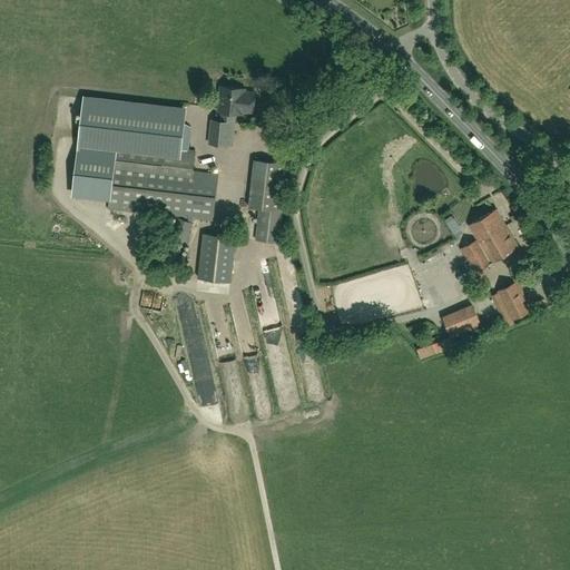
[(243,111),(253,112),(255,92),(245,91),(245,89),(220,86),(218,111),(222,111),(220,120),(213,120),(210,144),(233,146),(236,114),(243,115),(243,111)]
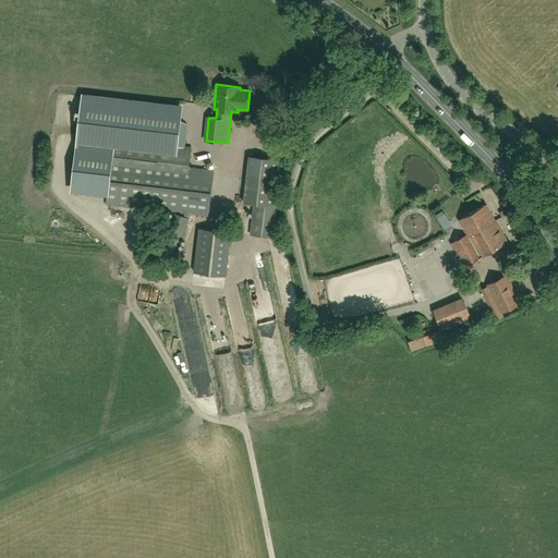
[(214,171),(189,168),(191,148),(177,146),(181,108),(83,97),(72,189),(107,193),(106,204),(208,216),(214,171)]
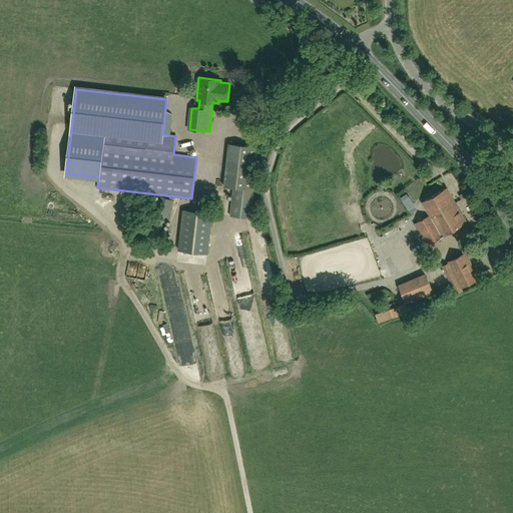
[(228,143),(223,186),(233,187),(230,216),(250,218),(259,147),(228,143)]
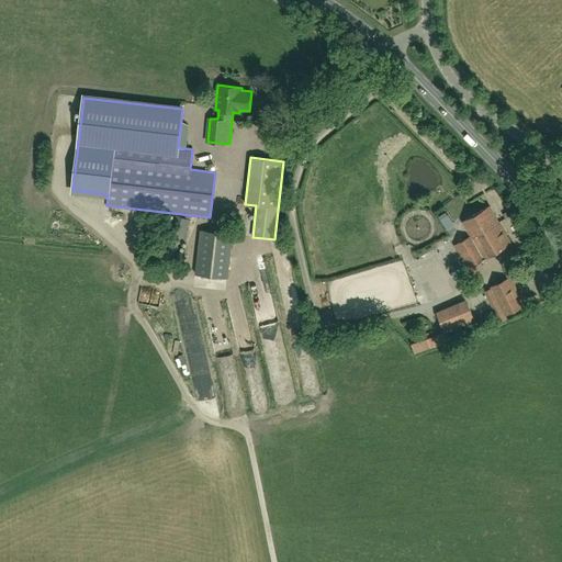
[(510,244),(502,228),(489,206),(461,223),(470,237),(453,246),(467,269),(510,244)]
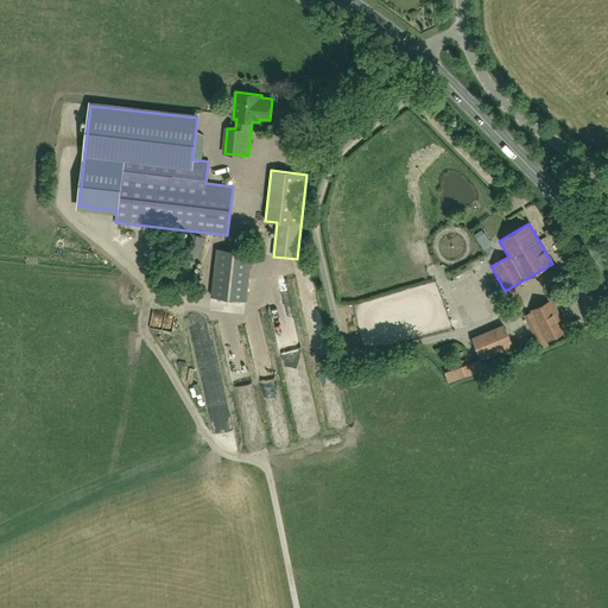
[(189,285),(206,239),(189,233),(172,278),(189,285)]
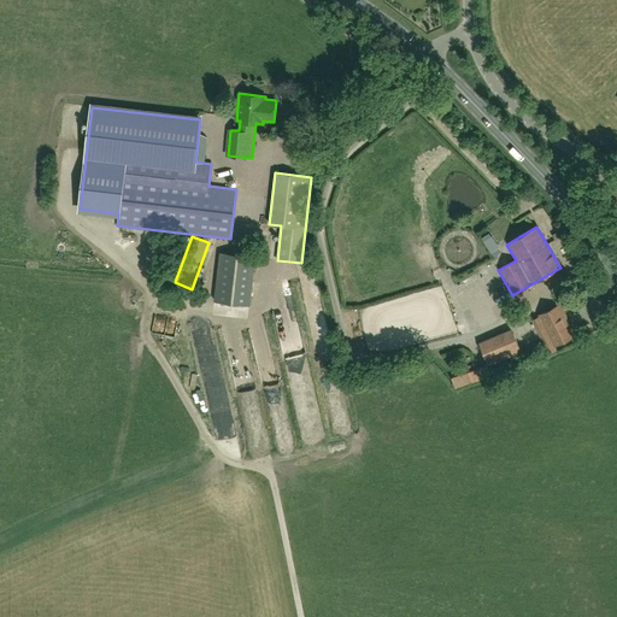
[(483,242),(489,251),(497,247),(491,238),(483,242)]
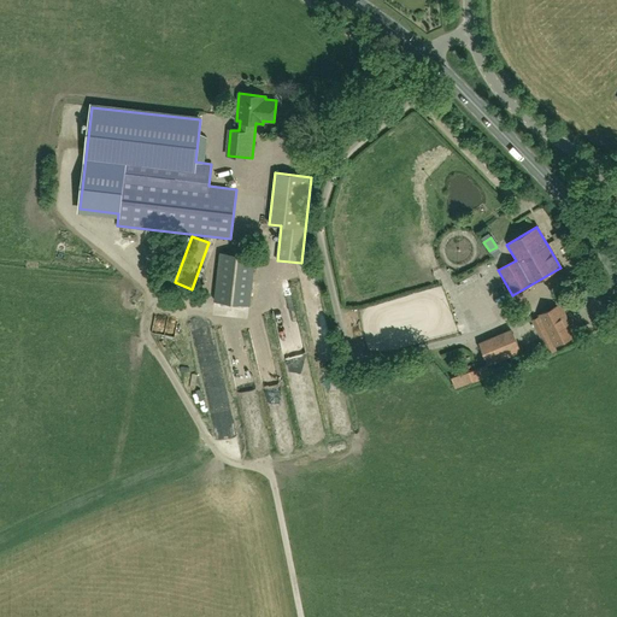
[(215,301),(250,305),(254,257),(221,253),(215,301)]
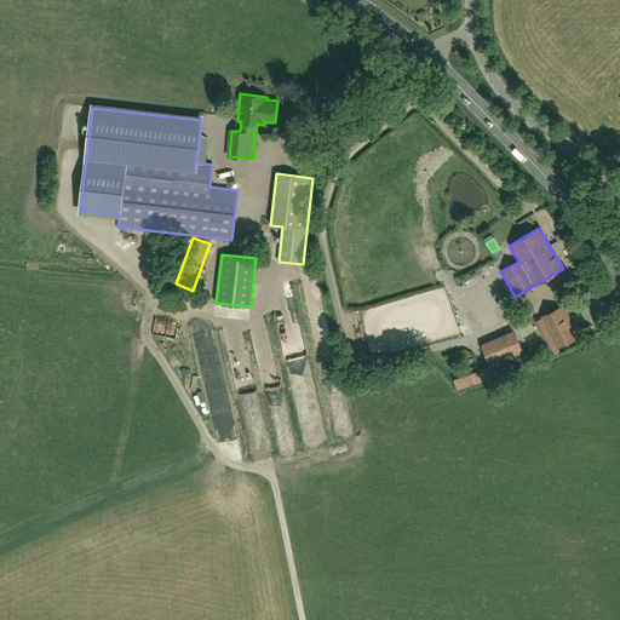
[(557,349),(579,337),(562,306),(540,319),(541,319),(534,322),(551,357),(560,352),(557,349)]
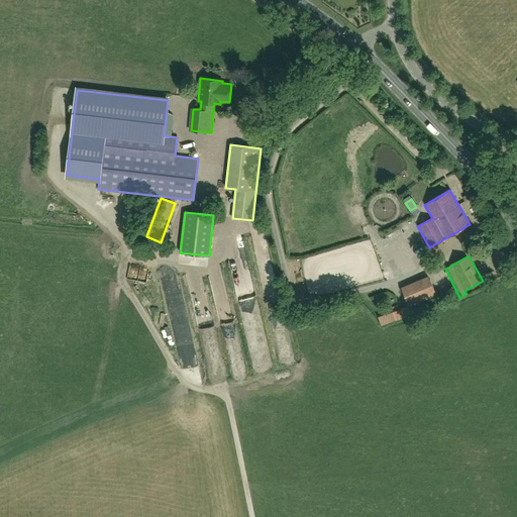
[(430,279),(422,282),(429,297),(436,294),(430,279)]
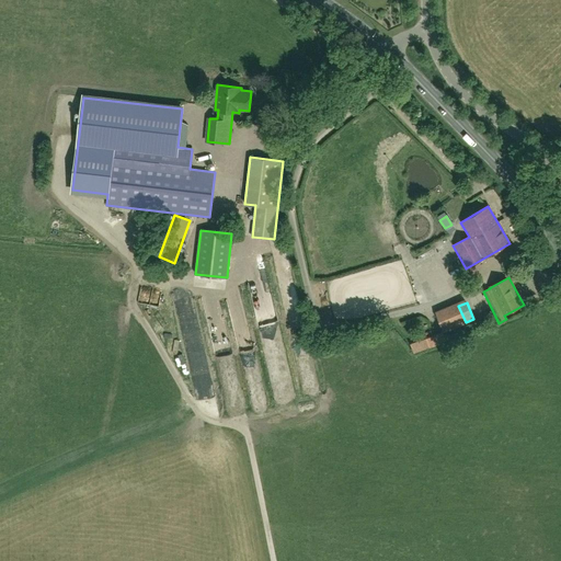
[(444,332),(453,329),(445,311),(437,316),(444,332)]
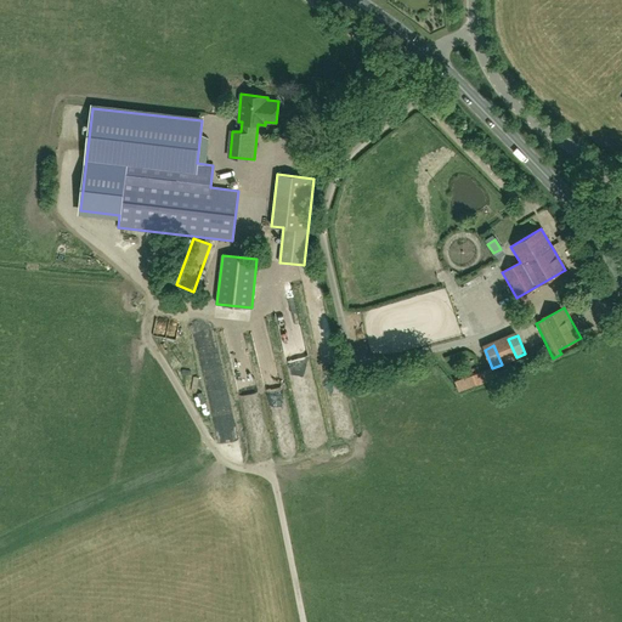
[(480,374),(482,382),(496,377),(492,371),(480,374)]
